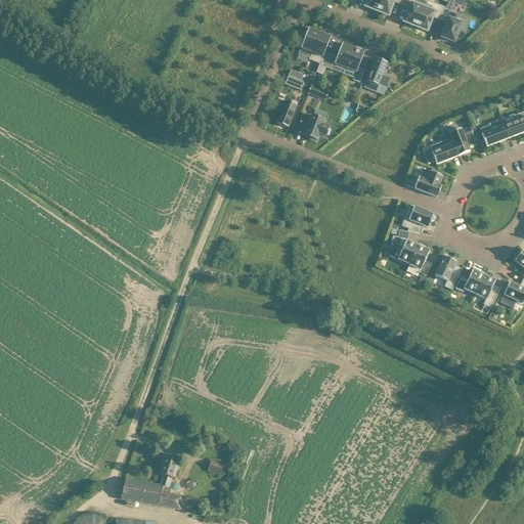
[(366,0),(364,7),(369,9),(370,10),(374,12),(376,11),(377,12),(381,0),(366,0)]
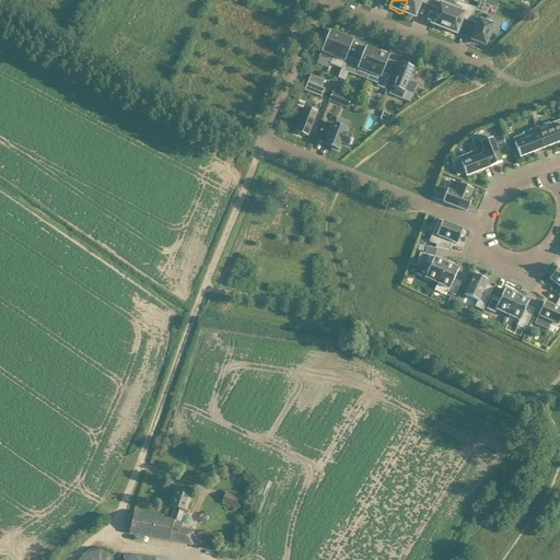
[(407,0),(403,13),(415,18),(421,2),(429,6),(431,0),(407,0)]
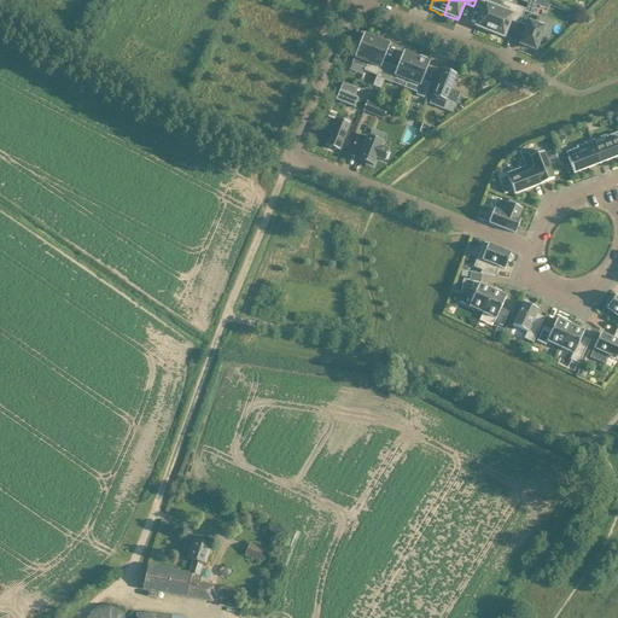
[(476,0),(473,6),(483,10),(476,27),(482,29),(482,30),(487,33),(489,31),(490,33),(499,10),(501,3),(495,0),(476,0)]
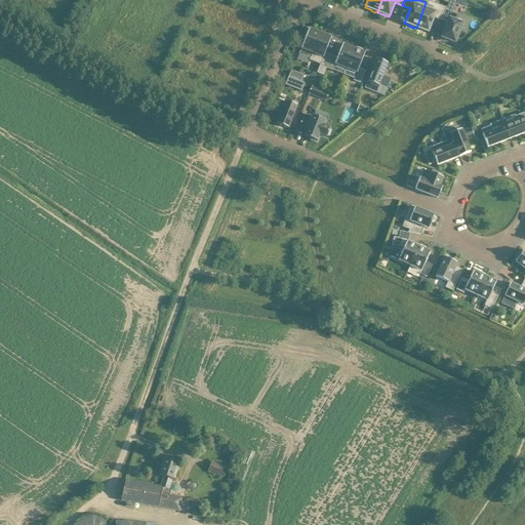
[(423,8),(416,28),(428,32),(434,17),(441,21),(445,10),(446,8),(438,5),(433,3),(427,0),(426,2),(423,8)]
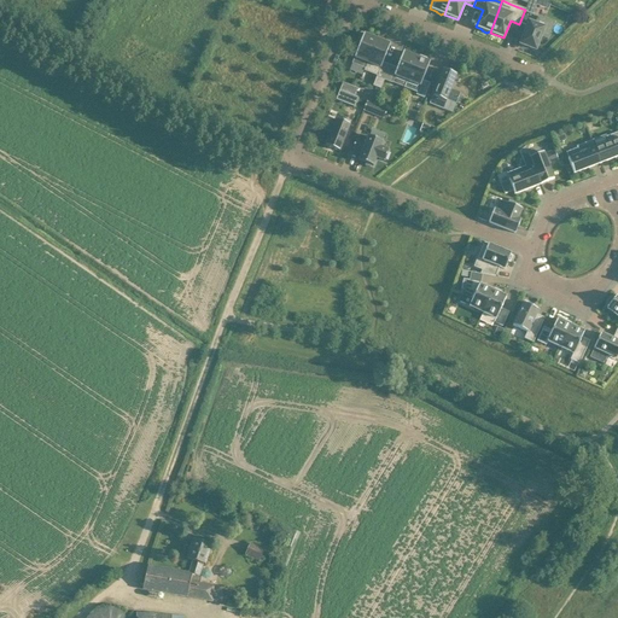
[(525,10),(524,12),(532,16),(537,3),(537,0),(529,0),(525,10)]
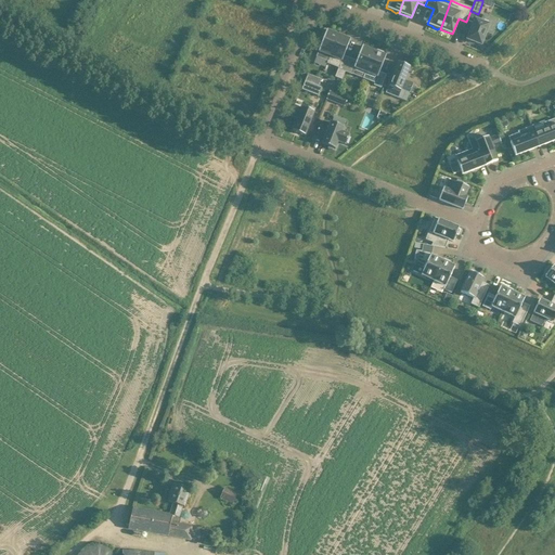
[(498,20),(483,14),(480,22),(475,20),(467,40),(481,46),(486,34),(492,36),(498,20)]
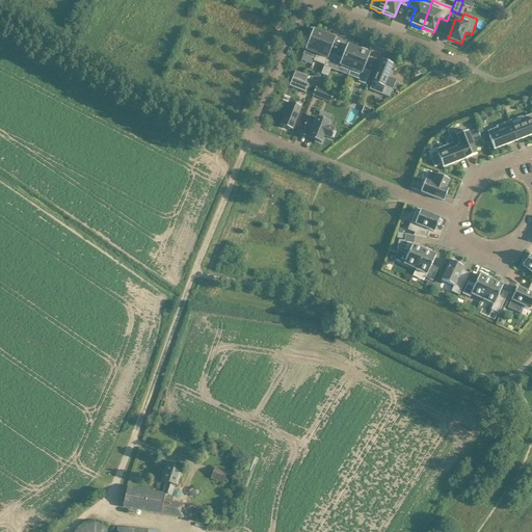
[(302,55),(314,59),(324,33),(313,29),(312,32),(310,31),(308,35),(310,36),(302,55)]
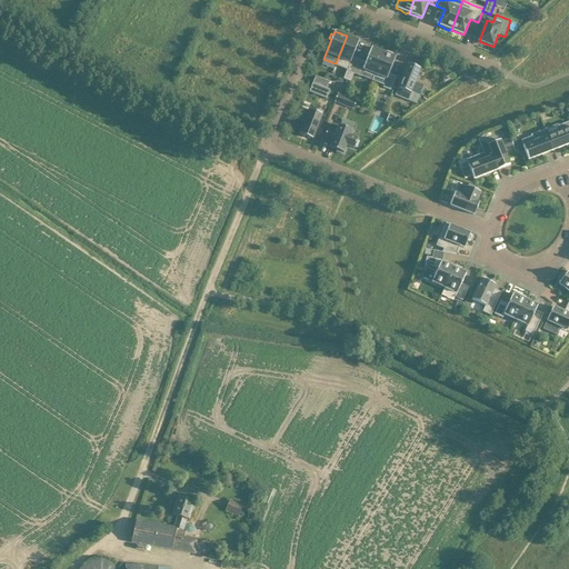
[(347,36),(338,59),(349,63),(343,79),(350,82),(353,73),(359,60),(352,58),(359,41),(347,36)]
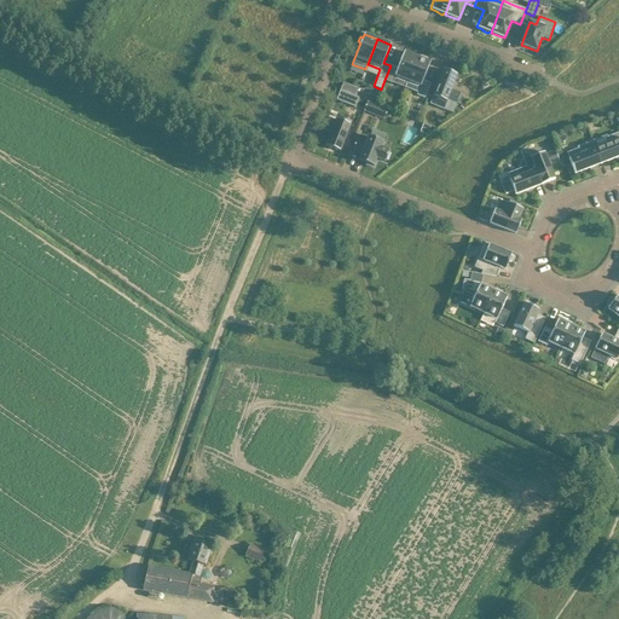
[(398,68),(391,65),(385,80),(392,84),(394,76),(408,81),(417,57),(404,52),(398,68)]
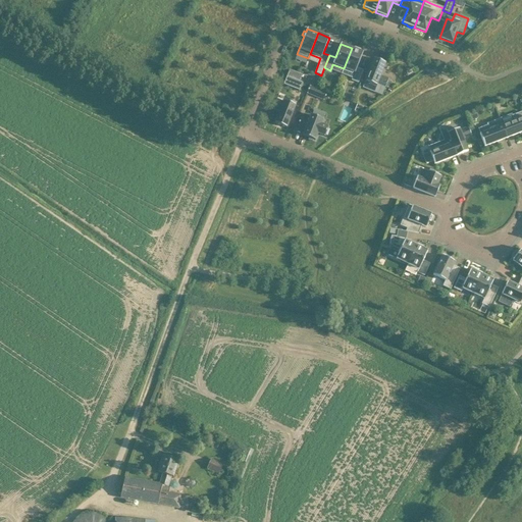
[(352,48),(344,68),(354,72),(351,81),(358,83),(362,71),(363,70),(357,68),(363,53),(360,51),(360,50),(355,48),(354,49),(352,48)]
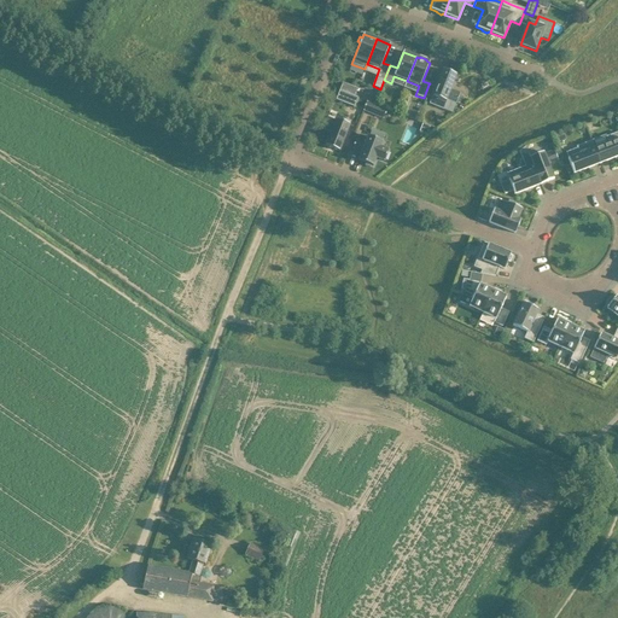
[(450,89),(456,75),(443,70),(430,104),(443,110),(447,100),(456,104),(460,94),(450,89)]
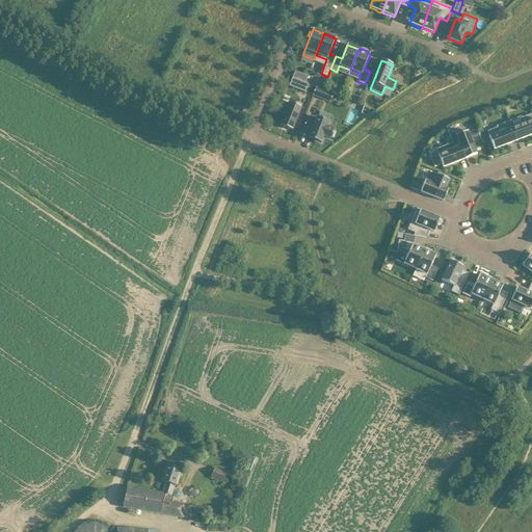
[(295,72),(292,78),(304,83),(308,77),(295,72)]
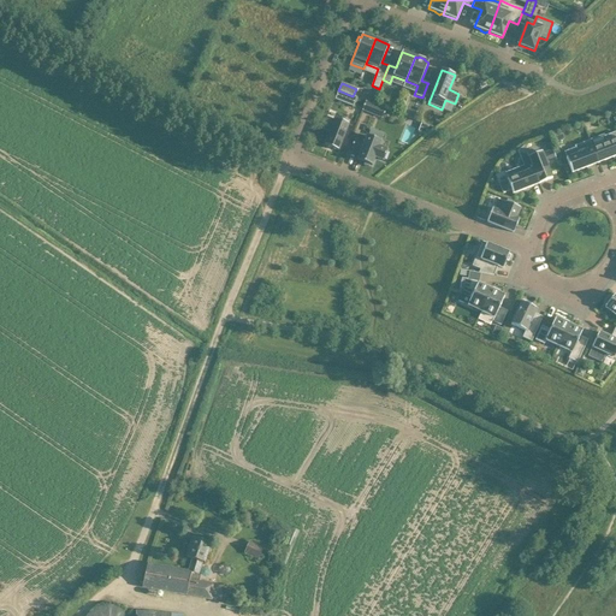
[(356,99),(353,96),(338,90),(335,100),(353,107),(356,99)]
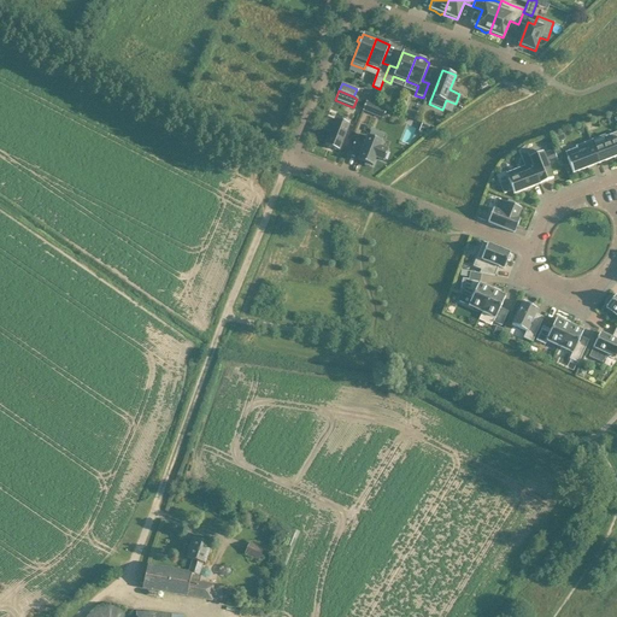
[(366,103),(363,112),(383,119),(387,110),(374,105),(366,101),(366,103)]
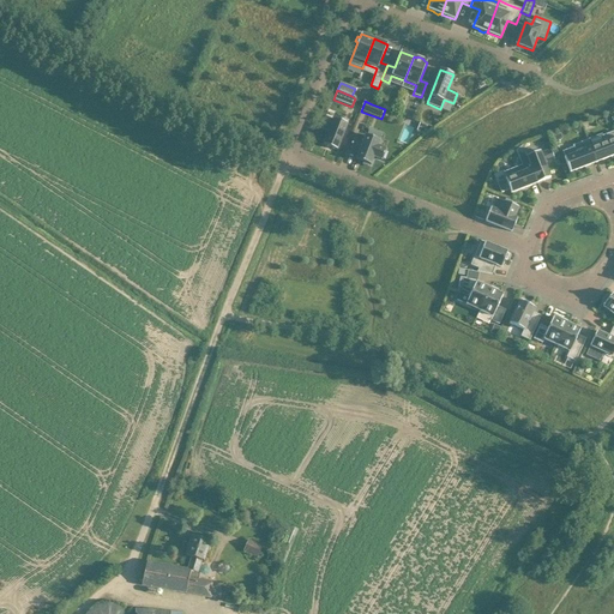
[(405,108),(402,116),(413,120),(415,113),(405,108)]
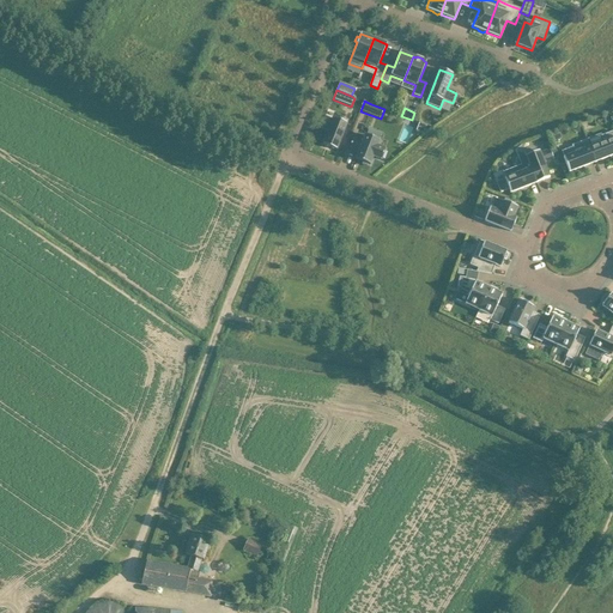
[(323,145),(337,151),(347,125),(334,119),(333,120),(325,117),(320,128),(328,132),(323,145)]
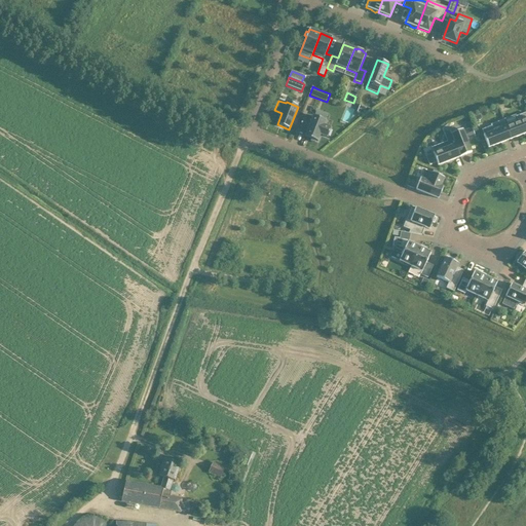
[(360,106),(357,113),(363,115),(364,115),(364,114),(366,108),(360,106)]
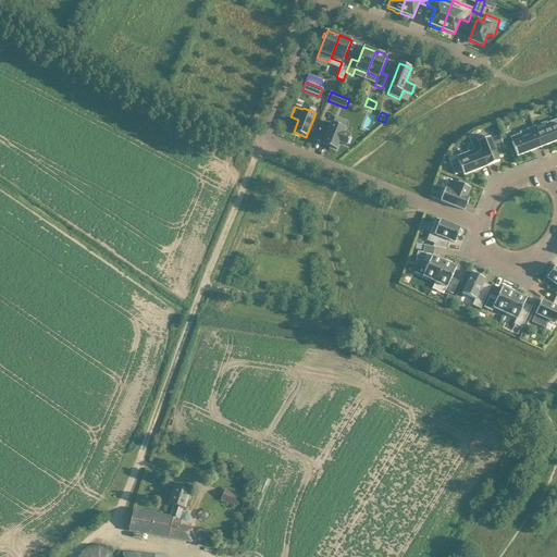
[(499,122),(503,130),(509,126),(507,121),(505,122),(505,120),(499,122)]
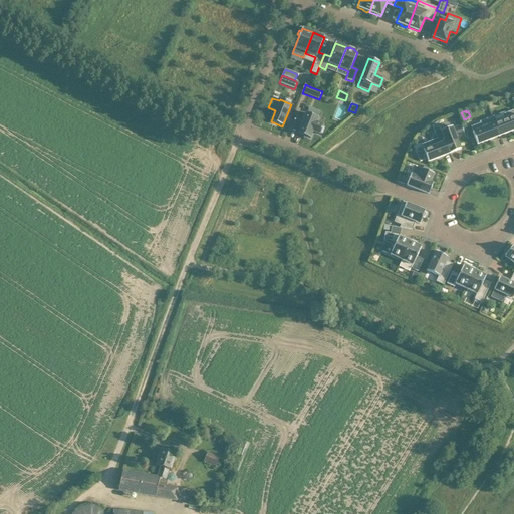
[(506,119),(494,123),(499,137),(513,130),(513,111),(513,110),(504,114),(506,119)]
